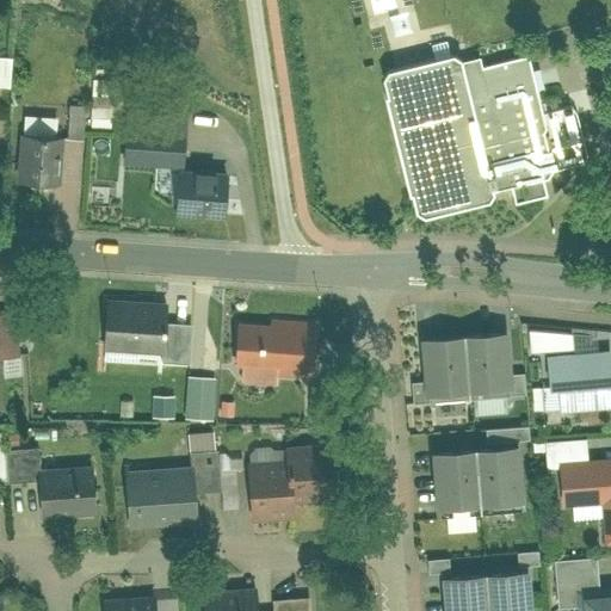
[(461,51),(380,69),(412,217),(493,199),(492,193),(555,177),(530,54),(479,67),(476,57),(463,61),(461,51)]
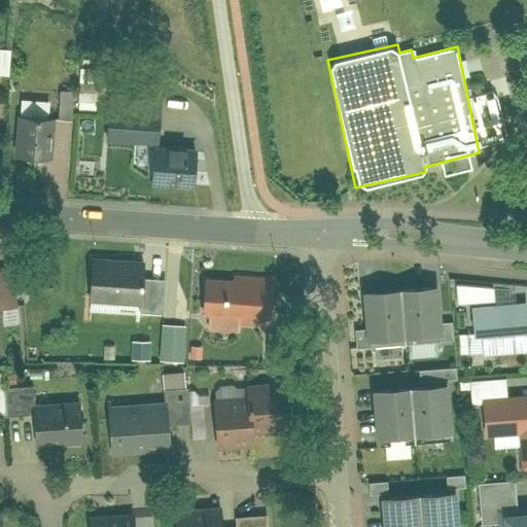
[(0,53),(0,73),(11,75),(13,55),(0,53)]
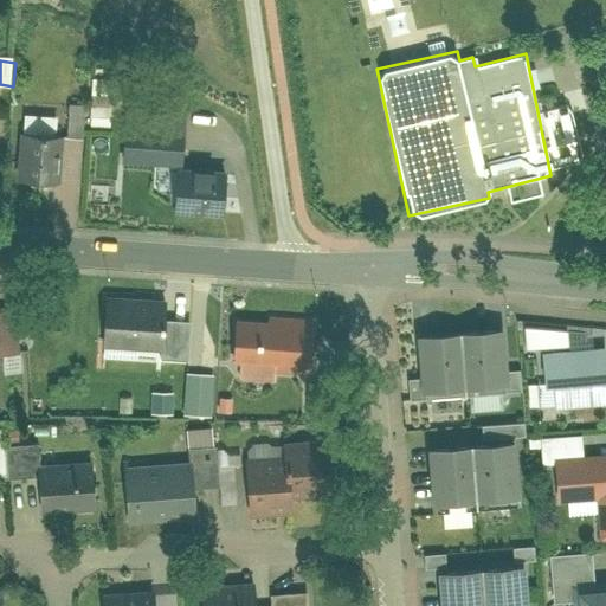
[(26,131),(21,182),(60,186),(65,136),(85,139),(89,89),(66,88),(63,134),(26,131)]
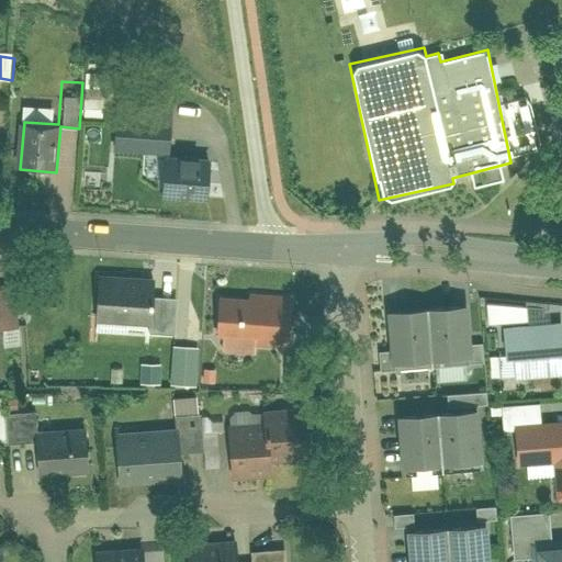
[(166,199),(205,200),(206,147),(172,146),(172,122),(150,121),(149,157),(167,158),(166,199)]
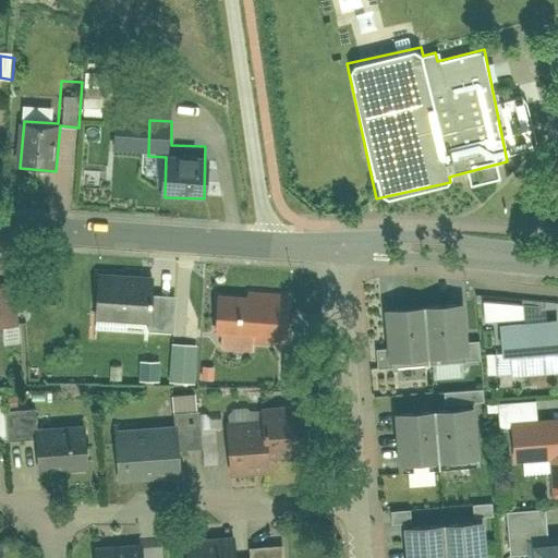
[(14,259),(0,261),(0,322),(21,320),(14,259)]
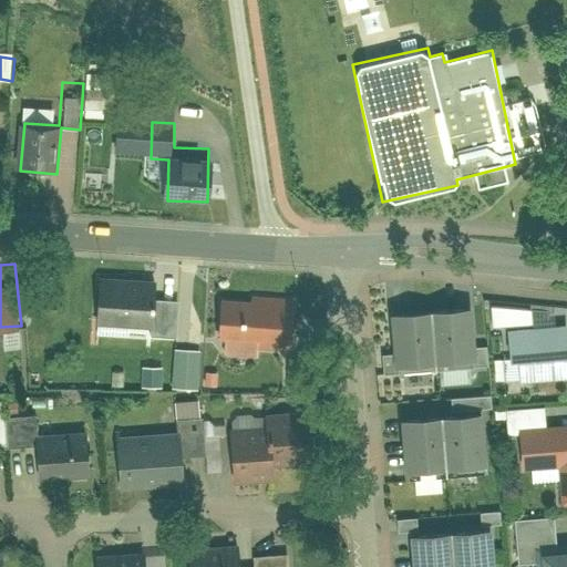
[(156,282),(95,278),(92,337),(174,342),(177,299),(155,298),(156,282)]
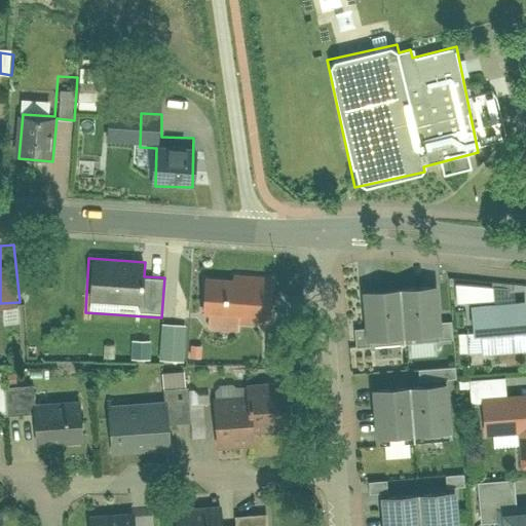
[(274,278),(202,274),(200,313),(216,313),(211,332),(249,334),(249,323),(272,324),(274,278)]
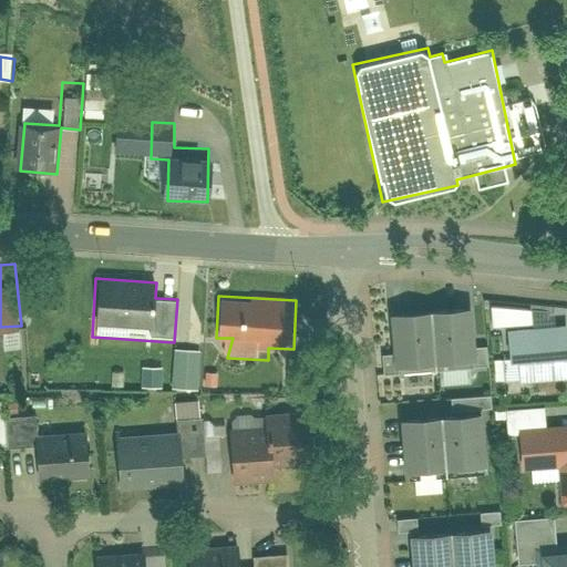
[(532,309),(490,311),(491,330),(532,329),(532,309)]
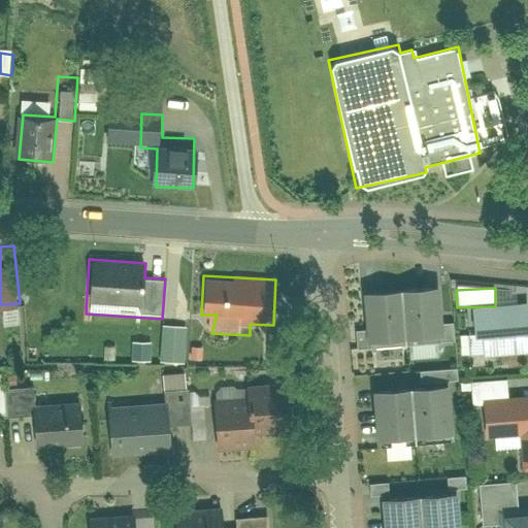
[(436,292),(398,294),(401,347),(453,342),(451,324),(439,325),(436,292)]
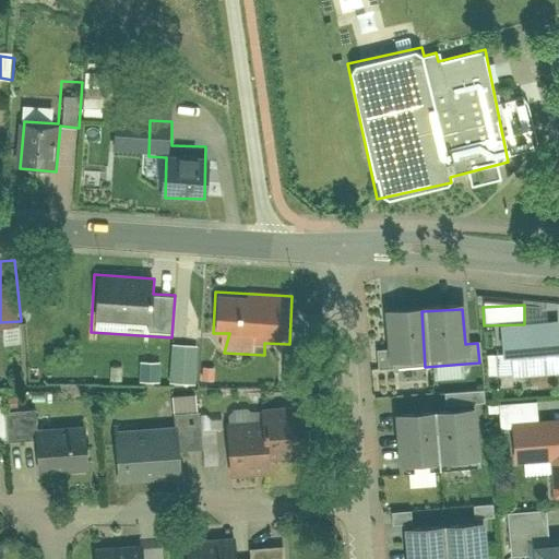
[(421,311),(383,314),(388,369),(395,369),(425,367),(421,311)]
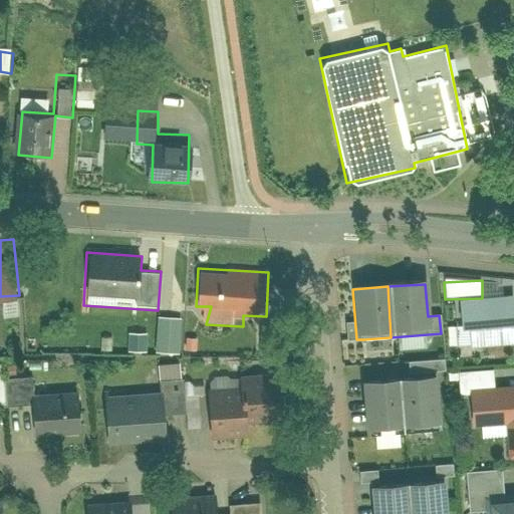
[(512,299),(453,303),(455,323),(460,323),(460,330),(467,330),(468,348),(513,345),(513,319),(512,299)]
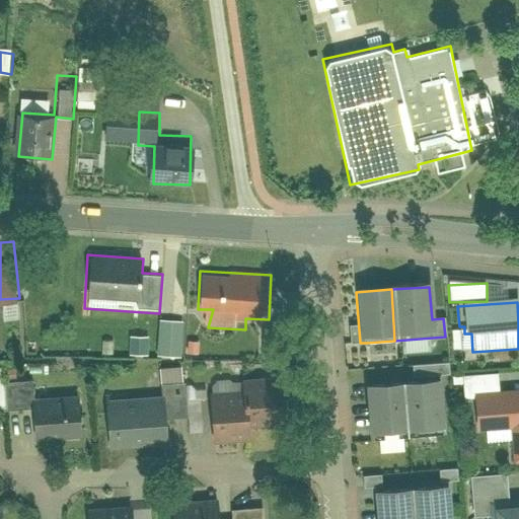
[(394,341),(367,343),(368,356),(395,354),(394,341)]
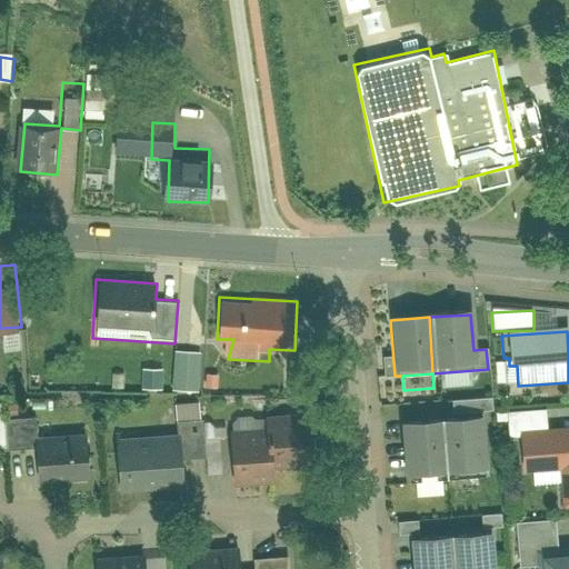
[(490,399),(449,401),(450,415),(490,412),(490,399)]
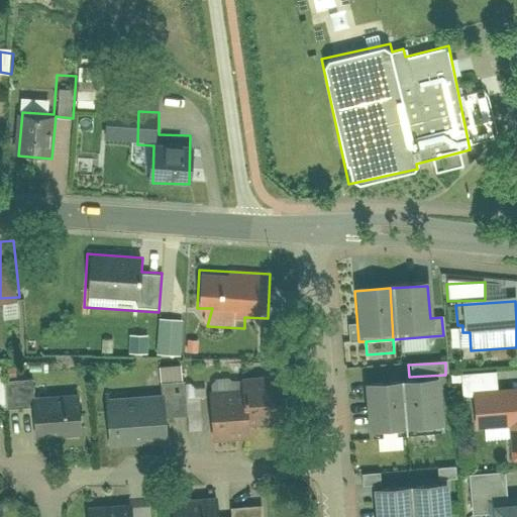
[(384,367),(345,369),(346,383),(385,380),(384,367)]
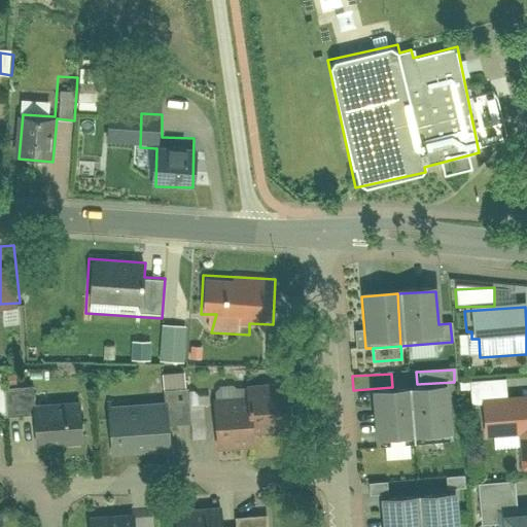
[(163,411),(107,414),(110,457),(173,453),(171,423),(189,421),(187,376),(161,378),(163,411)]
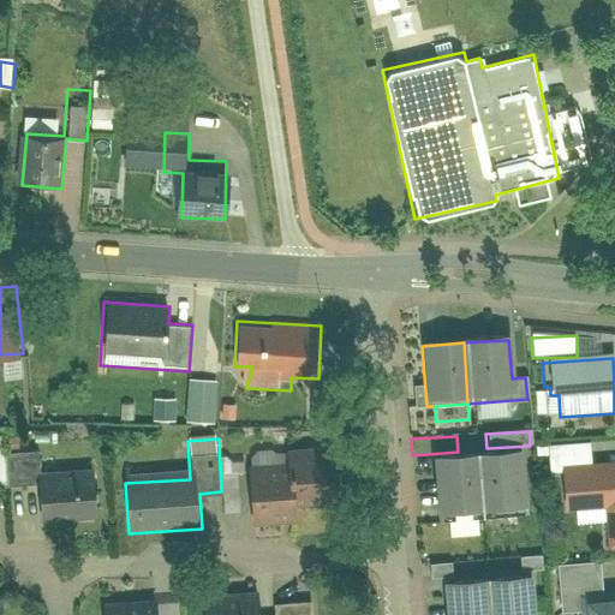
[(560,466),(590,465),(589,445),(543,447),(545,475),(561,473),(560,466)]
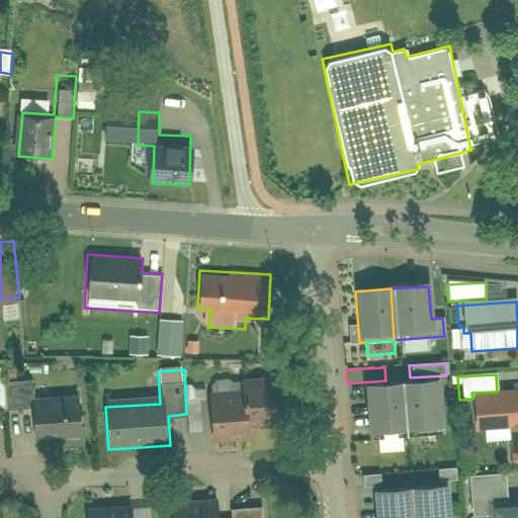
[(247,397),(209,398),(211,443),(255,441),(255,424),(289,423),(287,380),(247,381),(247,397)]
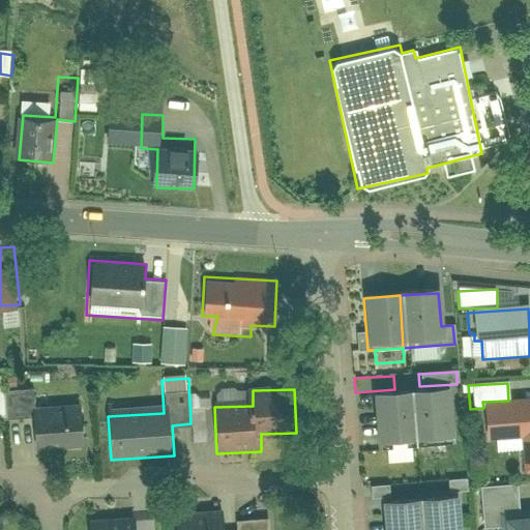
[(449,391),(373,396),(376,446),(452,442),(449,391)]
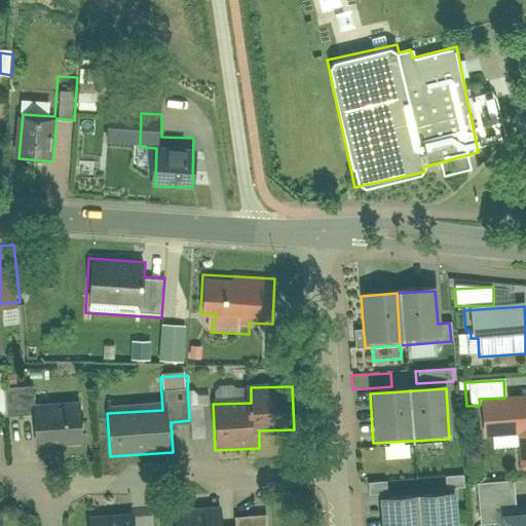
[(525,396),(504,398),(479,399),(480,405),(482,438),(517,436),(519,471),(525,470),(525,396)]
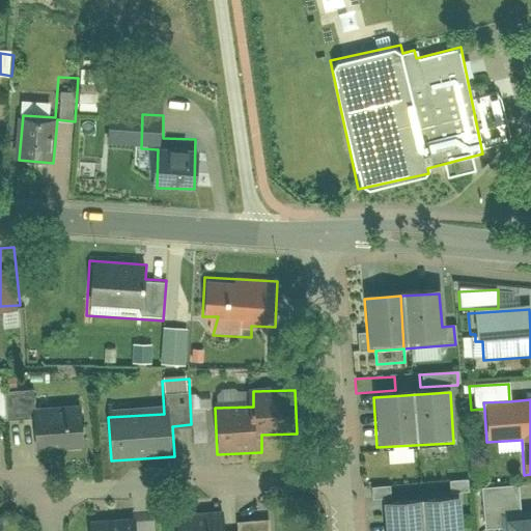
[(79,413),(34,415),(36,450),(81,448),(79,413)]
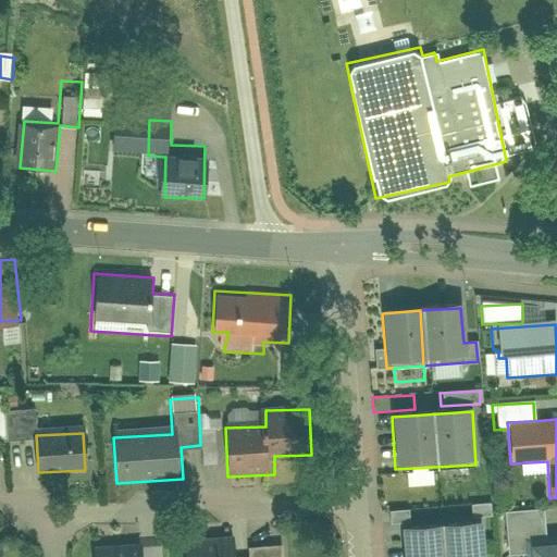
[(490,505),(469,506),(470,520),(491,519),(490,505)]
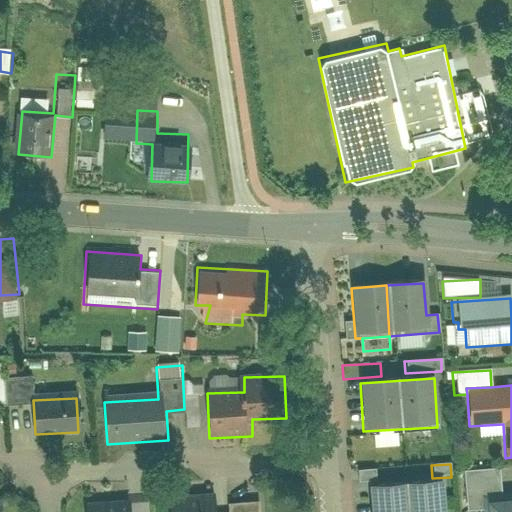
[(377,470),(357,471),(358,483),(378,482),(377,470)]
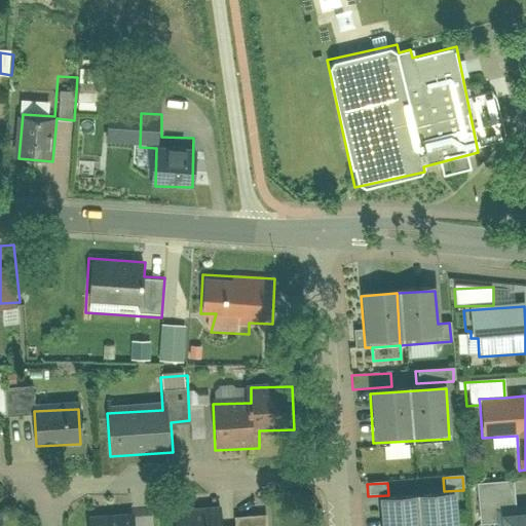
[(477,525),(484,525),(491,525),(491,510),(513,509),(512,483),(476,485),(477,525)]
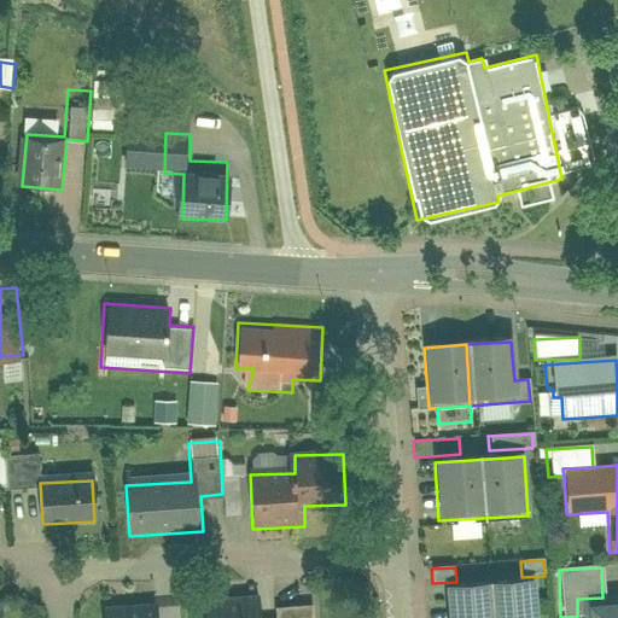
[(535,617),(534,583),(445,589),(447,617),(535,617)]
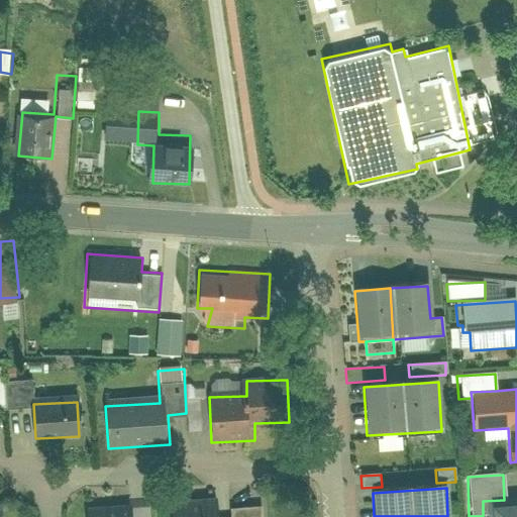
[(516,516),(516,498),(504,500),(483,501),(483,516),(516,516)]
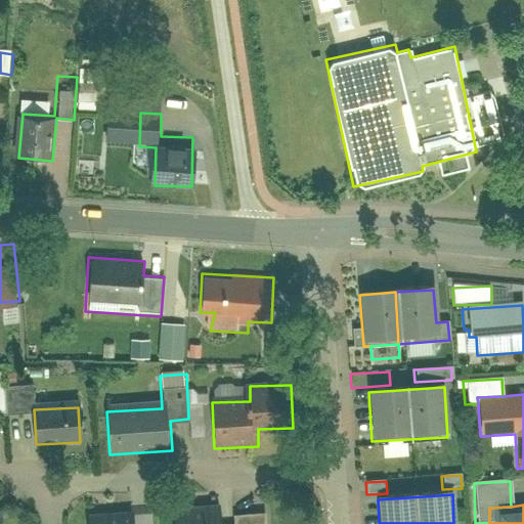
[(175,523),(220,523),(219,507),(175,511),(175,523)]
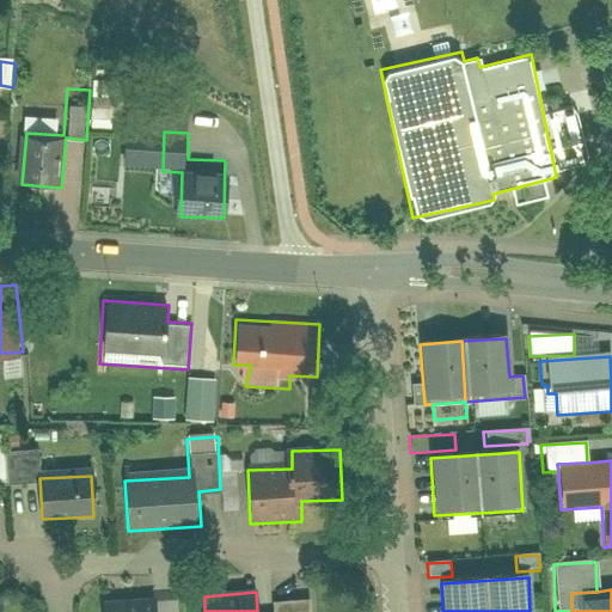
[(305,611),(305,601),(275,603),(275,611),(305,611)]
